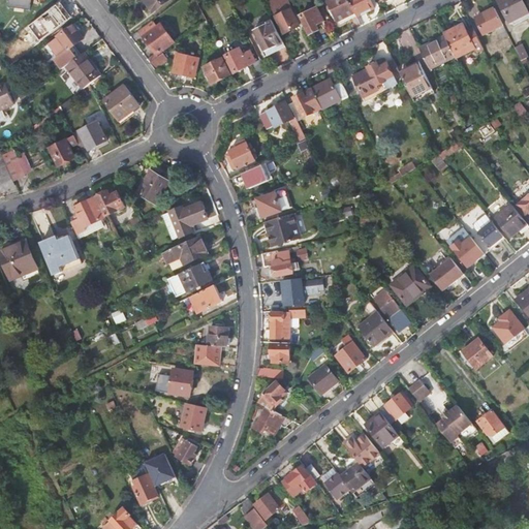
[(9,0),(8,8),(30,11),(31,0),(40,0),(45,1),(44,0),(9,0)]
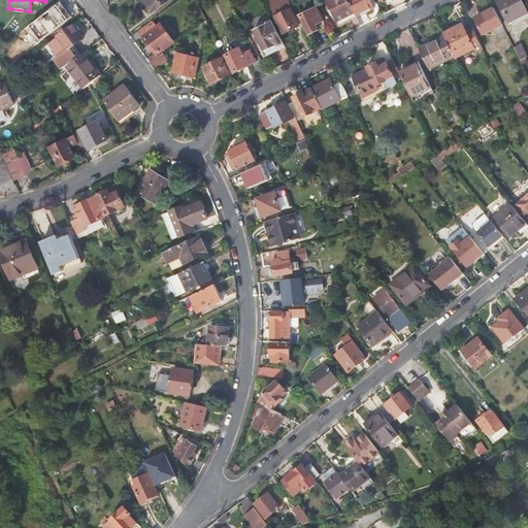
[(170,0),(143,0),(154,13),(170,0)]
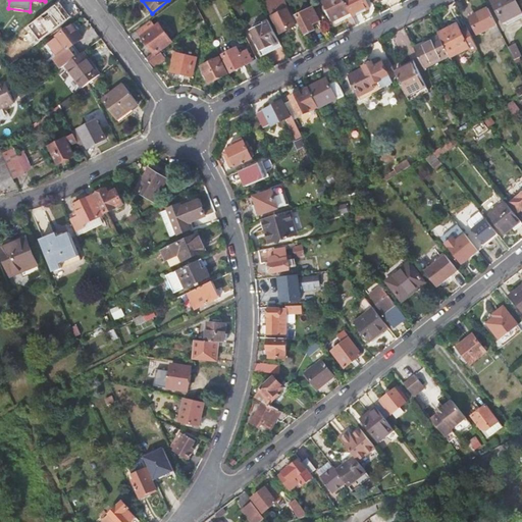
[(322,0),(333,21),(351,13),(345,0),(322,0)]
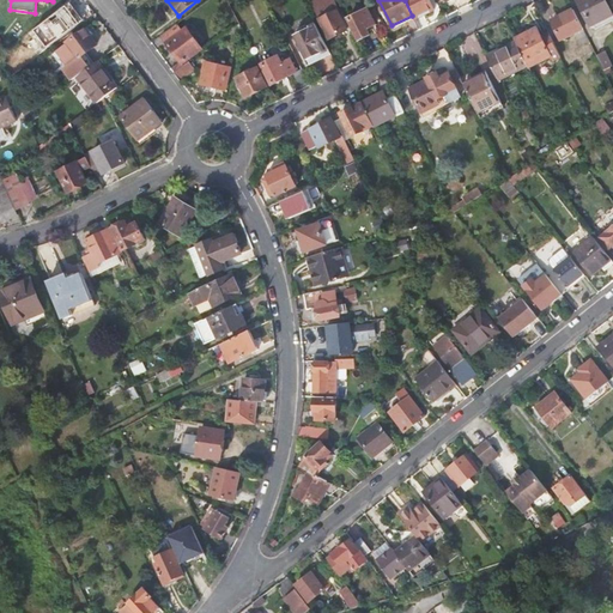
[(431,0),(405,0),(412,16),(414,19),(436,8),(431,0)]
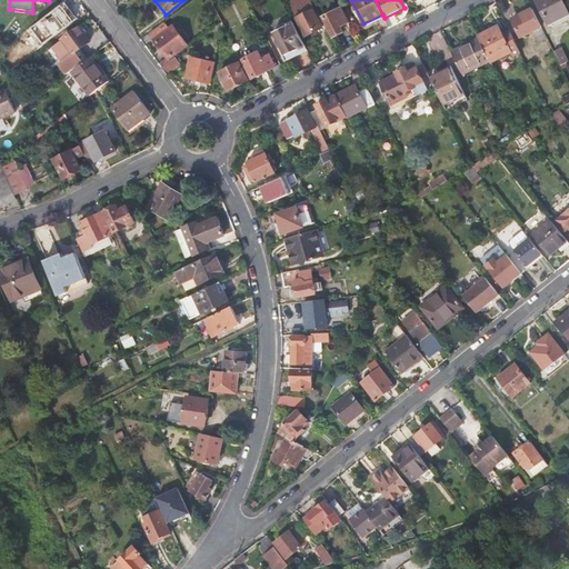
[(537,0),(549,22),(568,11),(562,0),(537,0)]
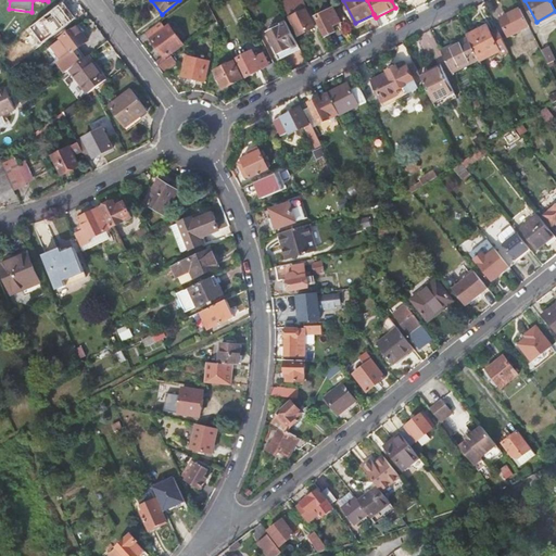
[(308,10),(301,13),(298,7),(290,11),(293,17),(291,19),(300,36),(315,28),(311,20),(313,19),(308,10)]
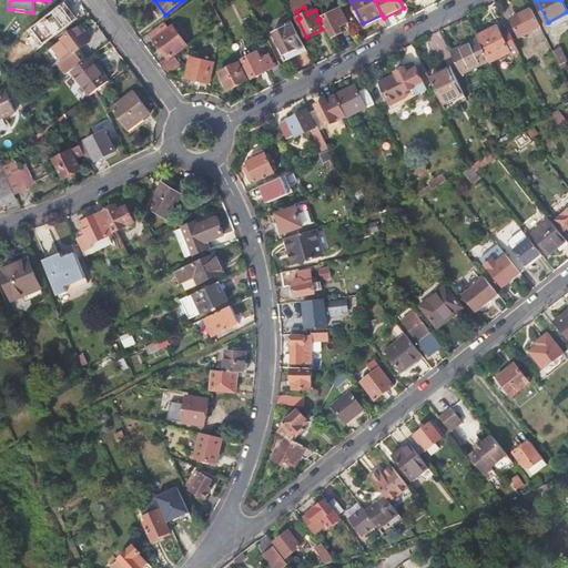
[(43,20),(56,37),(73,23),(68,14),(66,17),(59,9),(43,20)]
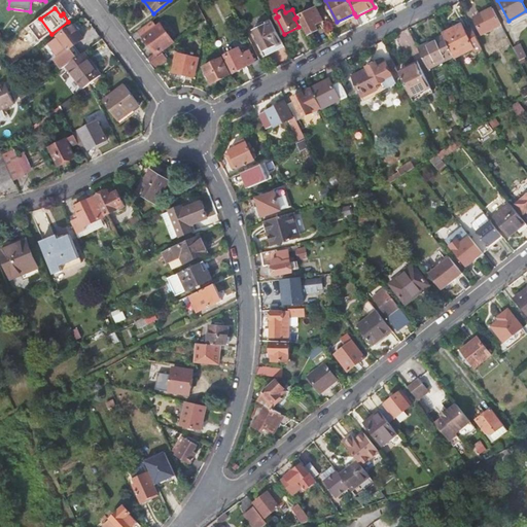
[(310,34),(318,31),(315,25),(323,21),(317,8),(301,16),(310,34)]
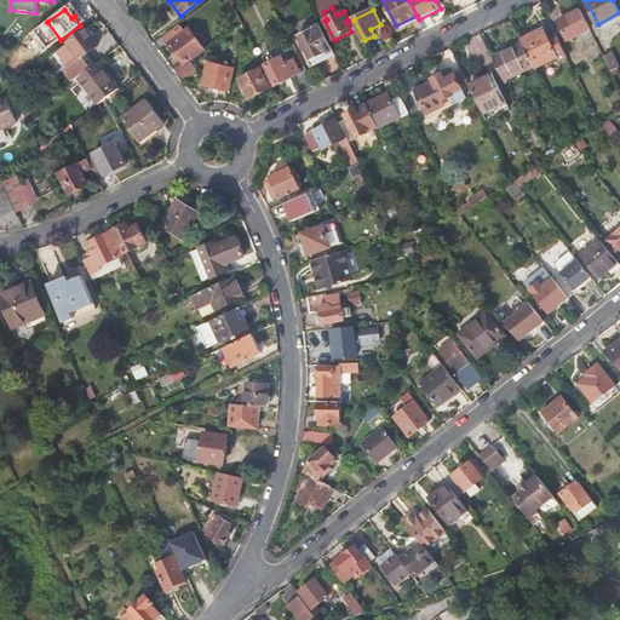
[(568,41),(591,29),(581,10),(558,22),(568,41)]
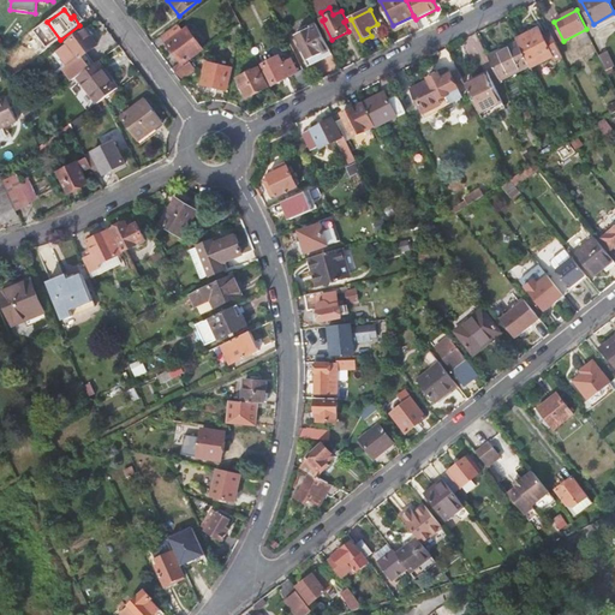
[(308,67),(333,54),(317,24),(297,35),(302,45),(298,46),(308,67)]
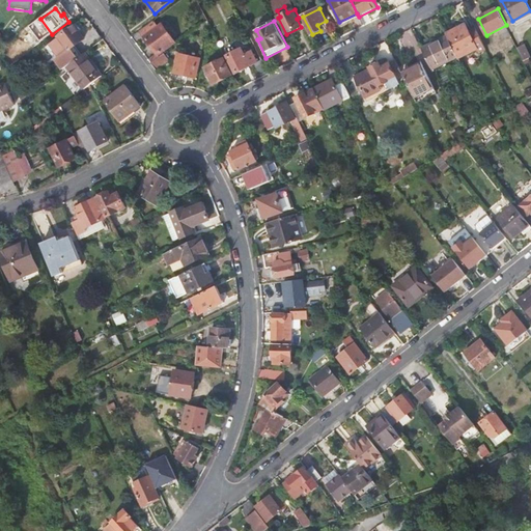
[(157,26),(154,22),(140,32),(143,35),(157,26)]
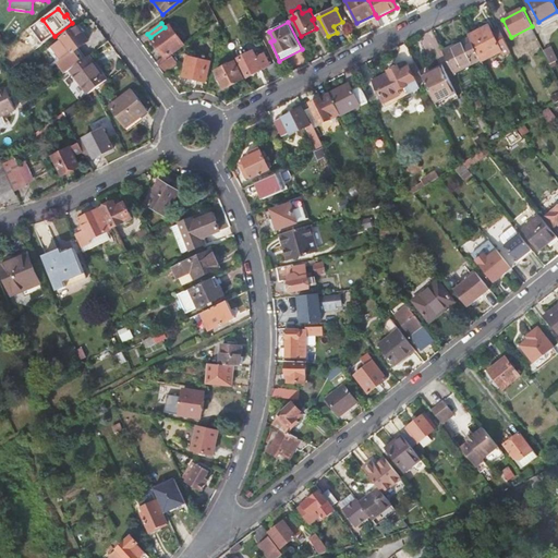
[(170,26),(166,29),(152,39),(166,58),(183,45),(170,26)]
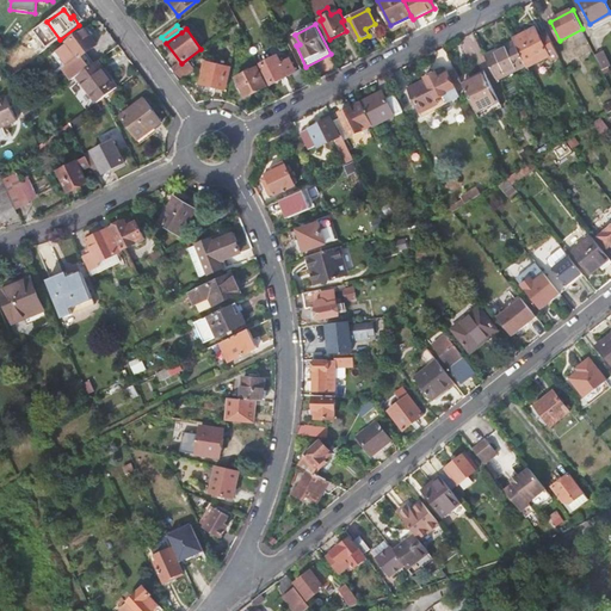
[(550,60),(559,55),(548,32),(539,36),(536,29),(514,39),(516,43),(528,66),(528,67),(549,56),(550,60)]
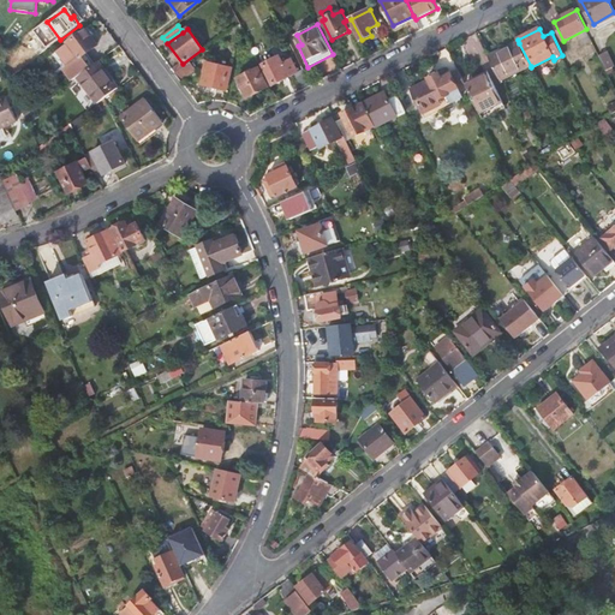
[(63,70),(72,82),(76,78),(87,70),(79,59),(96,47),(84,30),(66,45),(67,46),(59,52),(69,66),(63,70)]
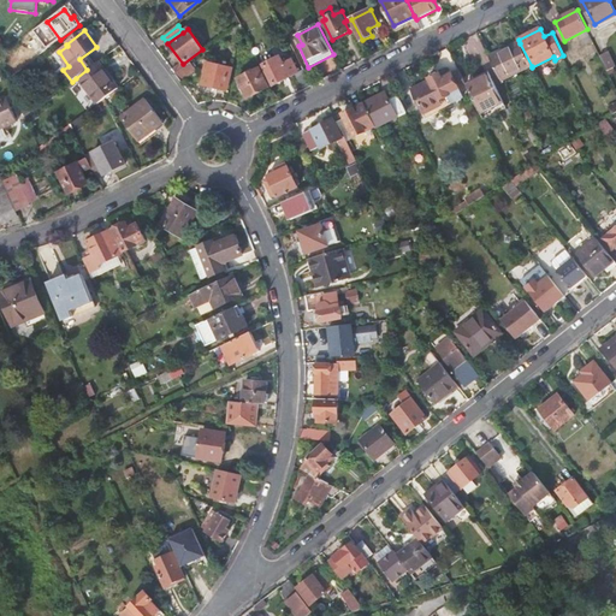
[(183,33),(182,30),(166,41),(167,43),(183,33)]
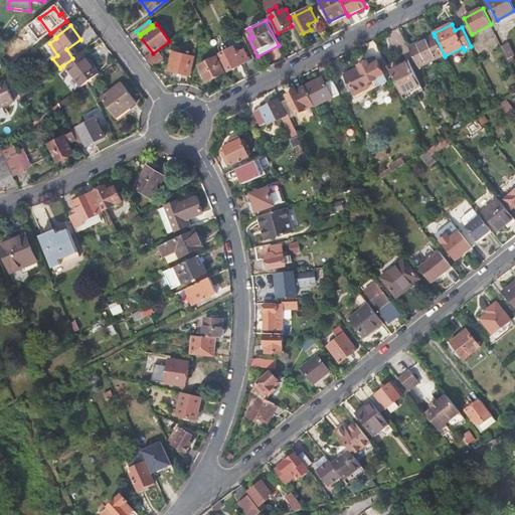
[(435,36),(410,48),(419,67),(445,55),(435,36)]
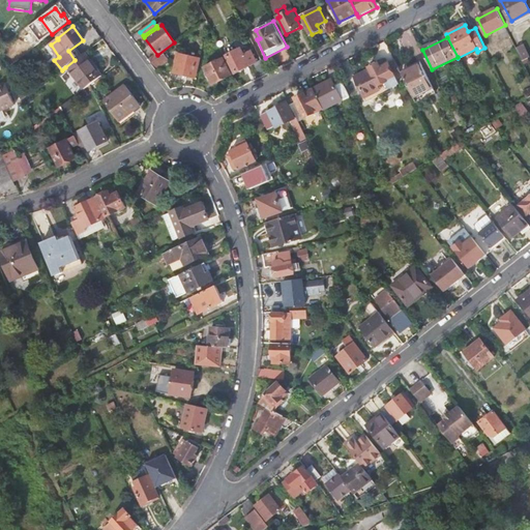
[(522,45),(517,48),(523,60),(528,57),(522,45)]
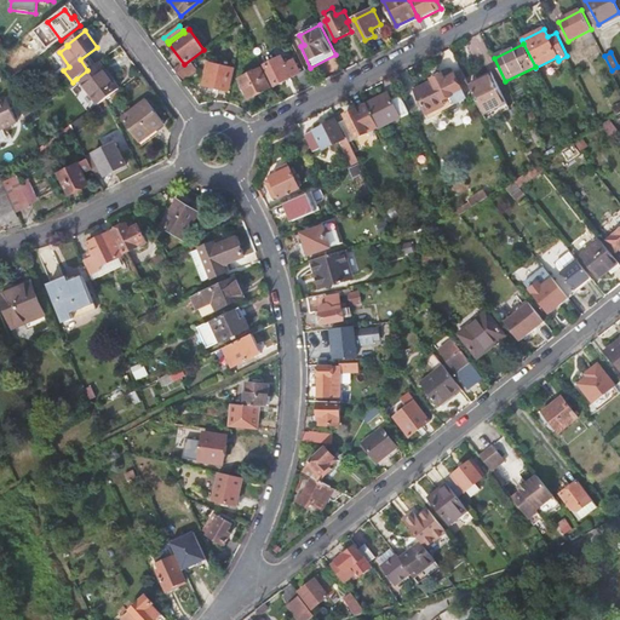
[(210,68),(207,79),(230,85),(235,62),(210,57),(207,68),(210,68)]
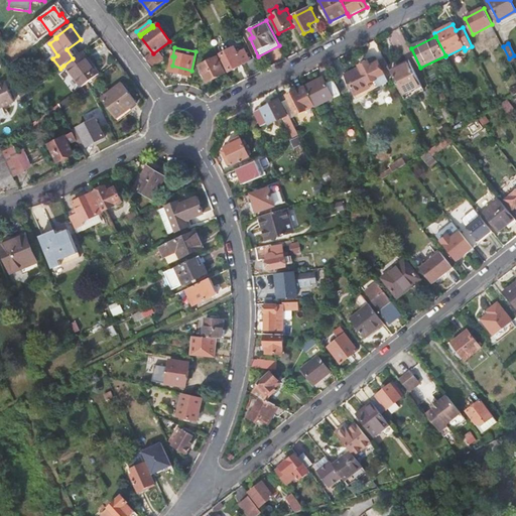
[(247,62),(254,77),(262,73),(254,58),(250,60),(245,51),(238,54),(235,48),(221,55),(229,72),(247,62)]
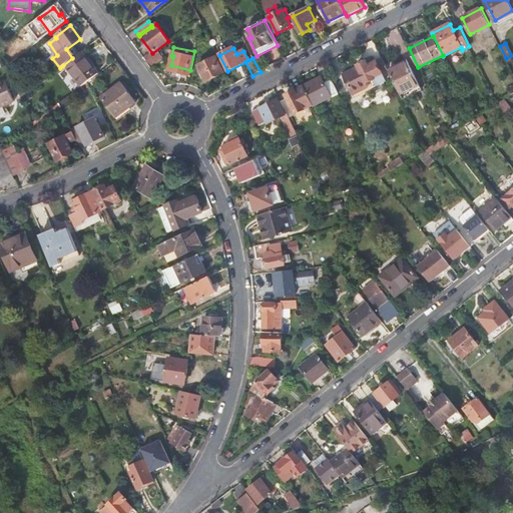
[(163,57),(158,52),(146,61),(150,67),(163,57)]
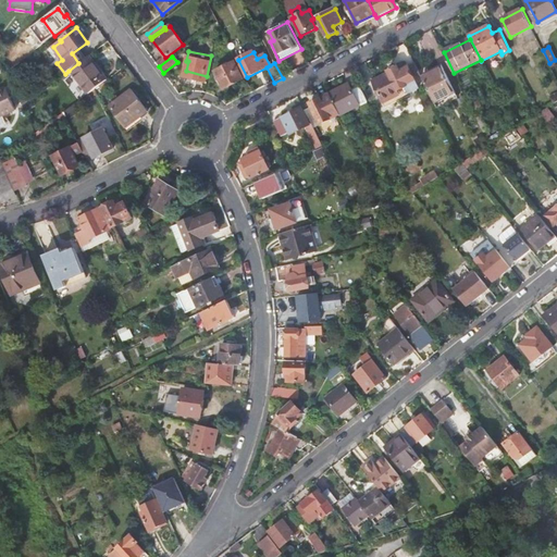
[(69,71),(87,95),(94,89),(106,81),(99,71),(97,71),(86,58),(78,63),(69,71)]
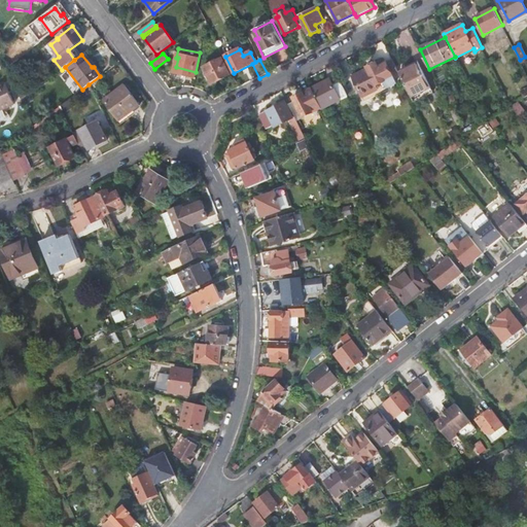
[(203,68),(211,84),(230,75),(221,59),(203,68)]
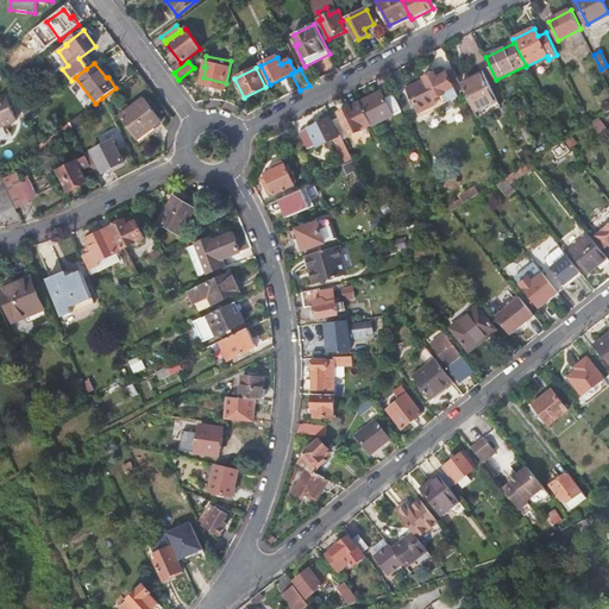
[(447,74),(444,76),(438,79),(434,74),(431,73),(425,75),(425,80),(408,88),(420,112),(438,104),(435,99),(454,89),(456,92),(464,88),(463,87),(454,70),(447,74)]
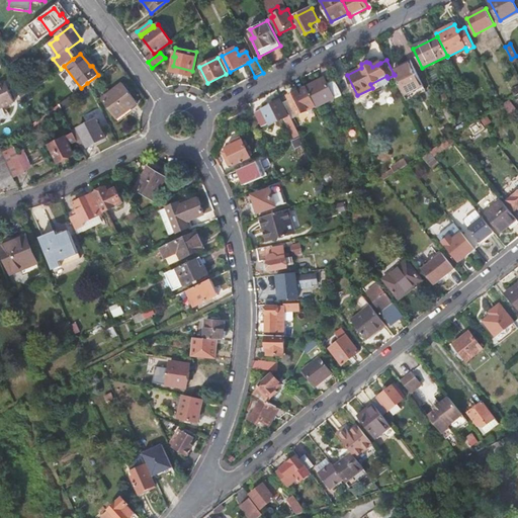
[(405,96),(424,86),(413,64),(394,74),(395,75),(405,96)]
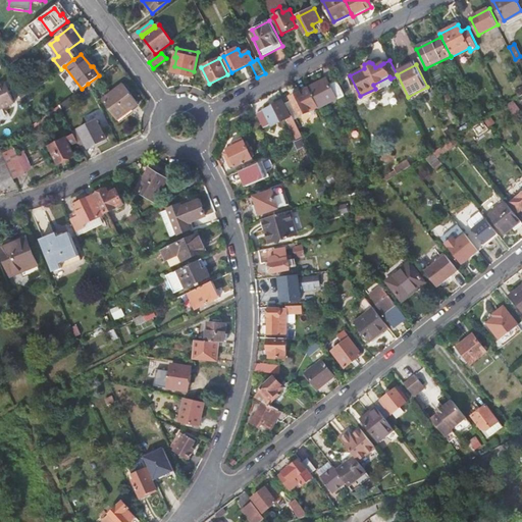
[(327,80),(310,88),(319,107),(320,108),(345,96),(337,83),(330,86),(327,80)]
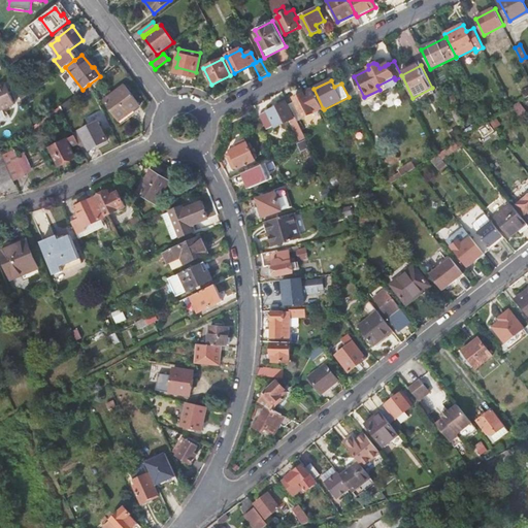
[(0,119),(4,118),(2,112),(14,107),(5,85),(0,87),(0,119)]
